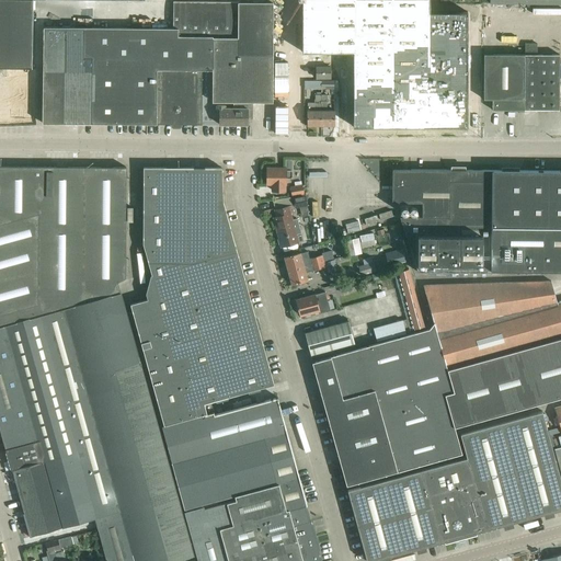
[(0,0),(0,122),(34,123),(34,121),(34,75),(0,73),(0,67),(32,68),(33,0),(0,0)]
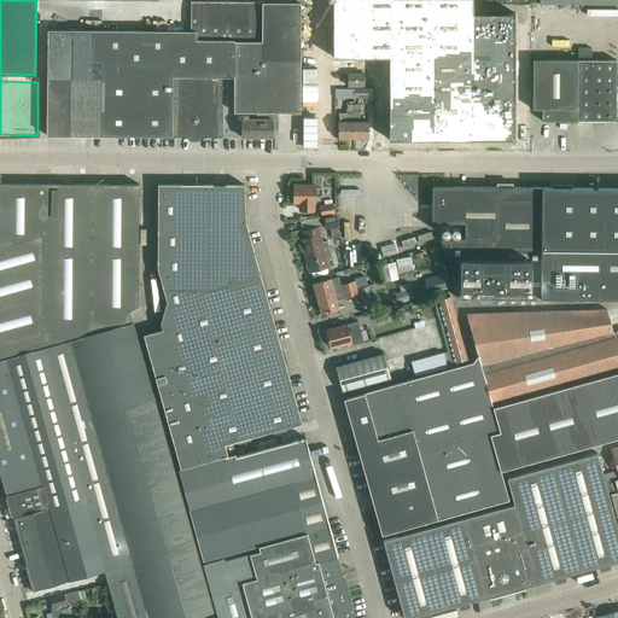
[(234,40),(234,75),(234,110),(301,111),(301,0),(296,0),(191,0),(191,31),(186,31),(190,40),(234,40)]
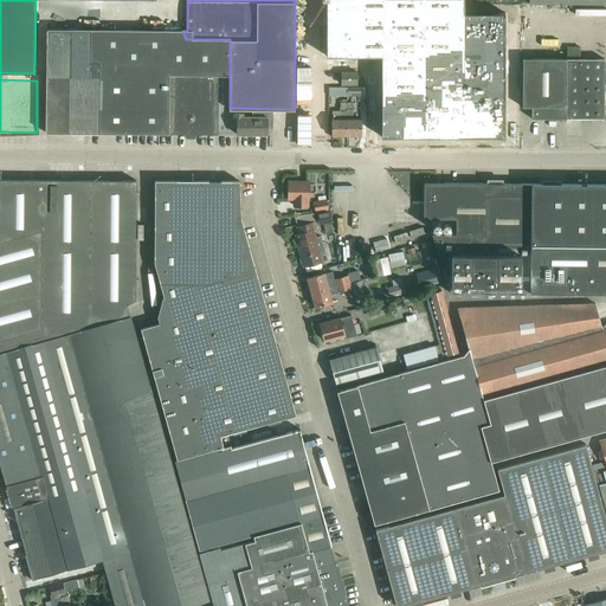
[(327,0),(327,55),(382,56),(381,136),(505,137),(507,12),(463,12),(463,0),(327,0)]
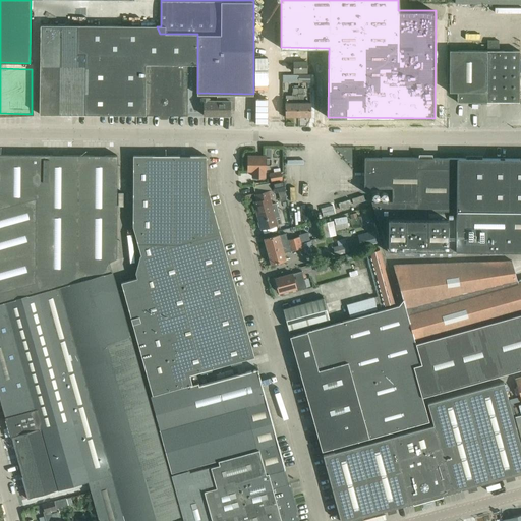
[(443,43),(443,37),(447,37),(448,20),(436,20),(436,43),(443,43)]
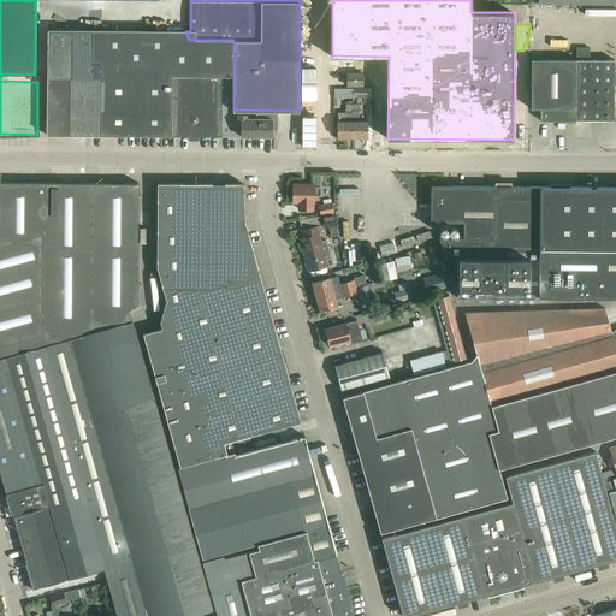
[(223,75),(234,75),(234,40),(189,40),(185,31),(48,30),(47,134),(223,135),(223,75)]
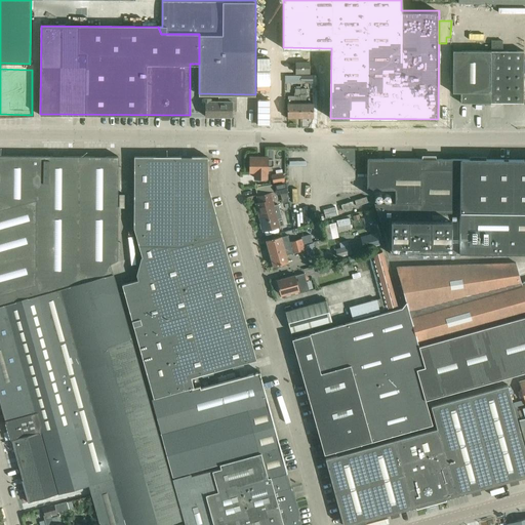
[(523,103),(523,50),(501,50),(501,39),(490,39),(490,49),(452,49),(452,91),(460,91),(460,103),(489,103),(501,103),(523,103)]
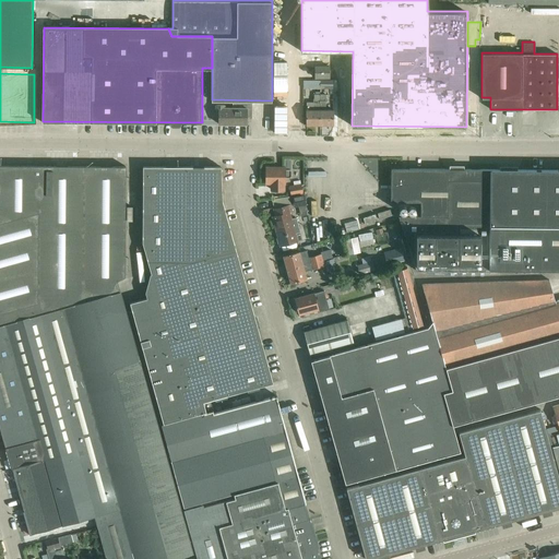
[(330,66),(316,66),(316,78),(330,78),(330,66)]
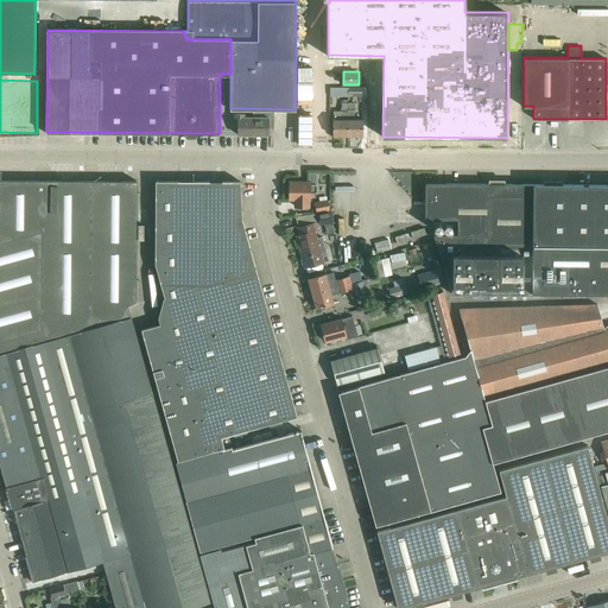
[(348,94),(348,96),(352,96),(362,96),(362,87),(348,87),(348,94)]
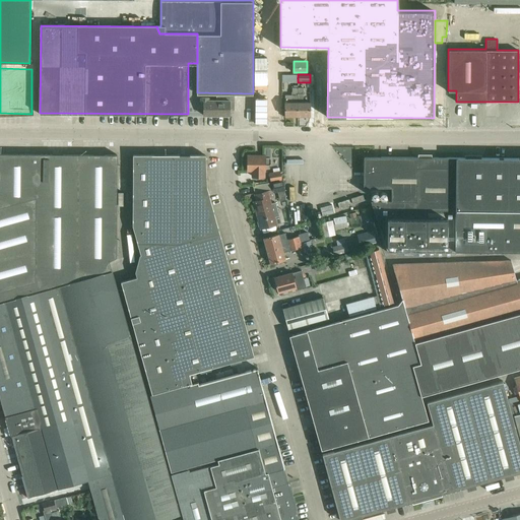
[(293,94),(285,94),(284,116),(298,116),(298,86),(293,86),(293,94)]
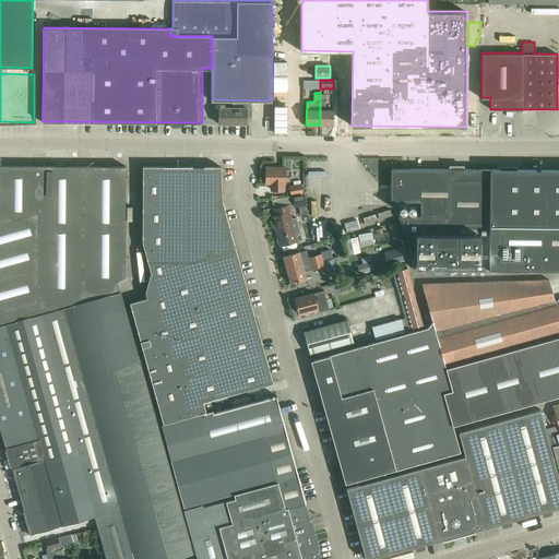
[(320,93),(320,125),(333,125),(333,108),(325,108),(325,93),(320,93)]
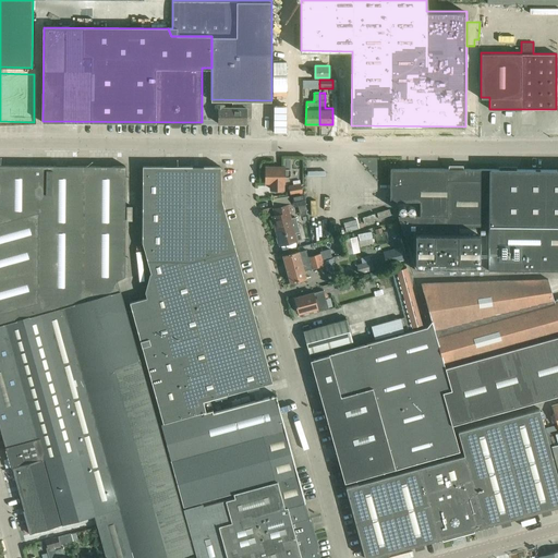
[(125,276),(126,166),(0,165),(0,312),(118,280),(125,276)]
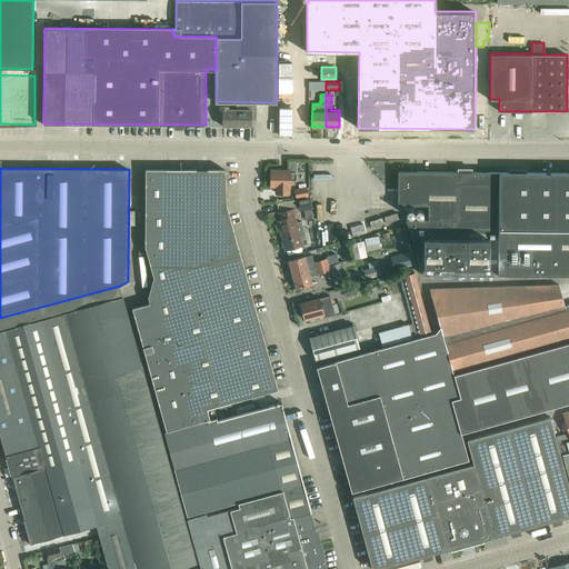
[(201,568),(325,568),(323,560),(325,560),(316,527),(313,527),(310,511),(311,511),(306,489),(305,486),(302,479),(285,413),(281,402),(218,420),(218,417),(215,406),(278,389),(266,346),(227,205),(226,169),(169,169),(147,169),(147,180),(147,246),(155,278),(153,278),(149,298),(150,303),(133,309),(152,377),(167,430),(165,431),(169,446),(170,451),(187,515),(188,517),(188,518),(201,568)]
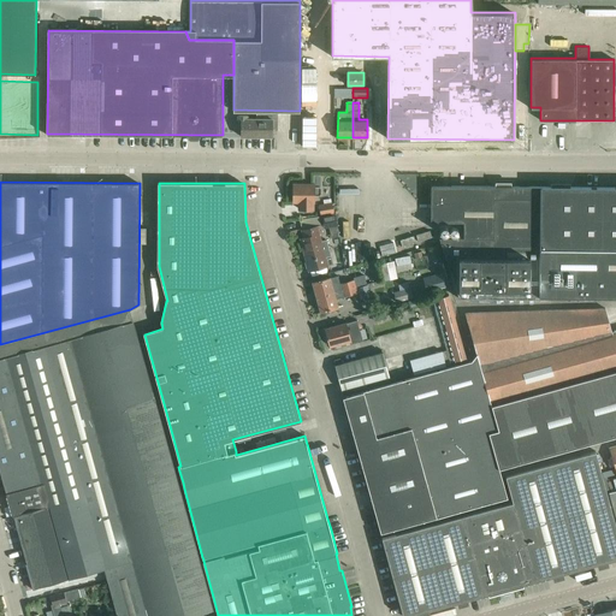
[(313,202),(314,202),(314,195),(320,195),(320,185),(314,185),(314,184),(294,183),(294,202),(300,202),(300,209),(313,209),(313,202)]
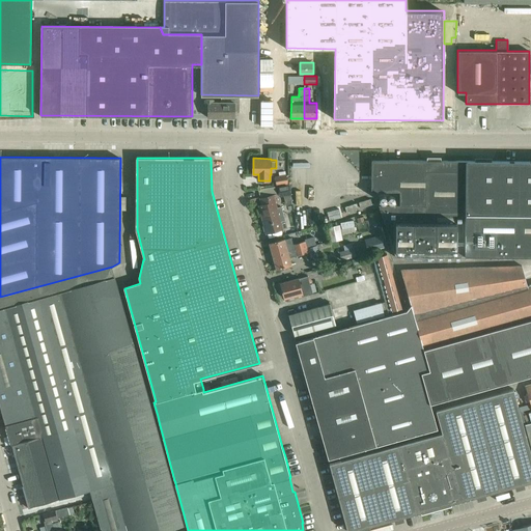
[(530,255),(530,161),(371,159),(371,191),(399,191),(399,204),(379,204),(395,255),(465,256),(465,254),(530,255)]
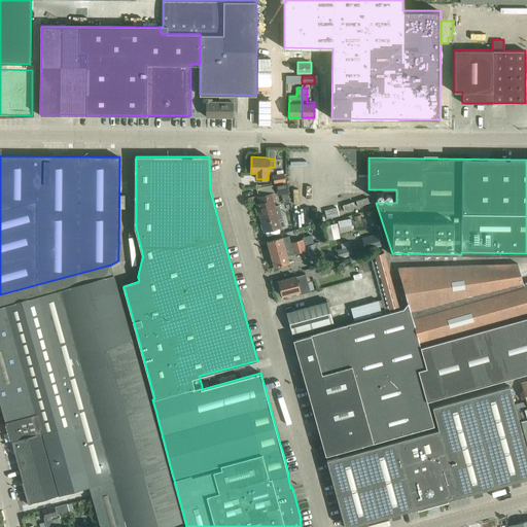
[(284,174),(274,176),(275,183),(285,182),(284,174)]
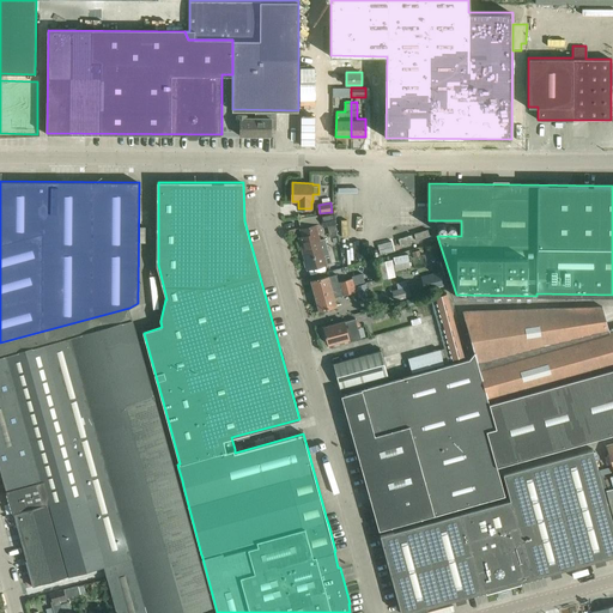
[(332,214),(321,216),(322,225),(334,224),(332,214)]
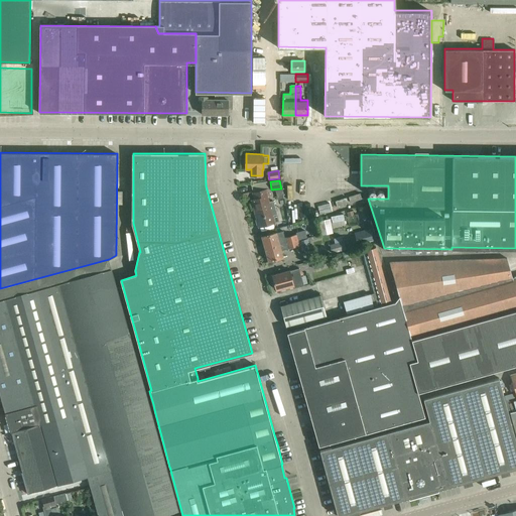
[(259,227),(277,222),(274,213),(273,214),(268,197),(271,196),(269,188),(253,192),(255,199),(252,200),(259,227)]
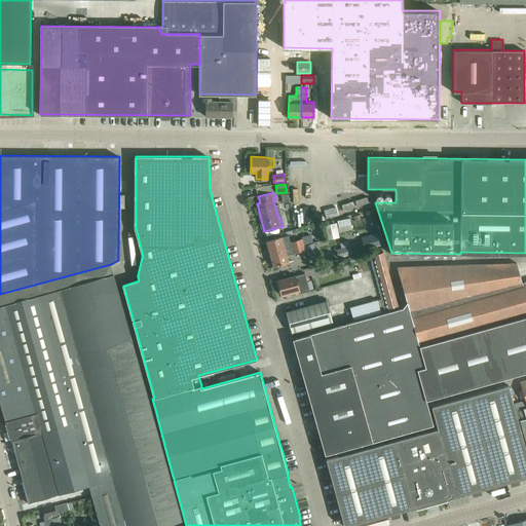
[(351,203),(351,202),(341,207),(343,213),(354,209),(355,212),(373,205),(370,197),(351,203)]
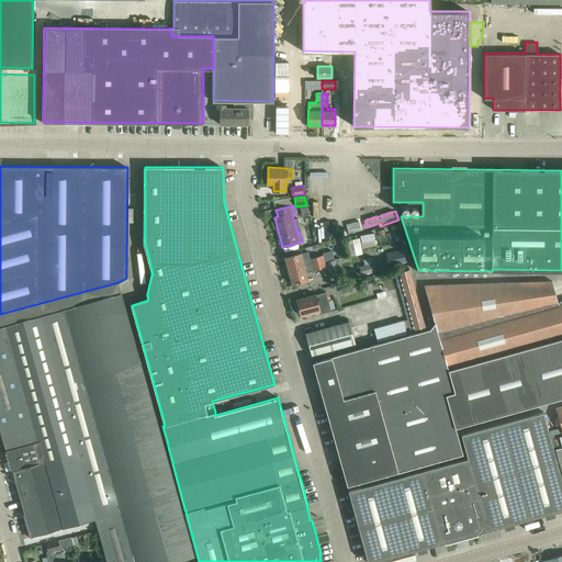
[(362,254),(359,238),(348,240),(350,256),(362,254)]
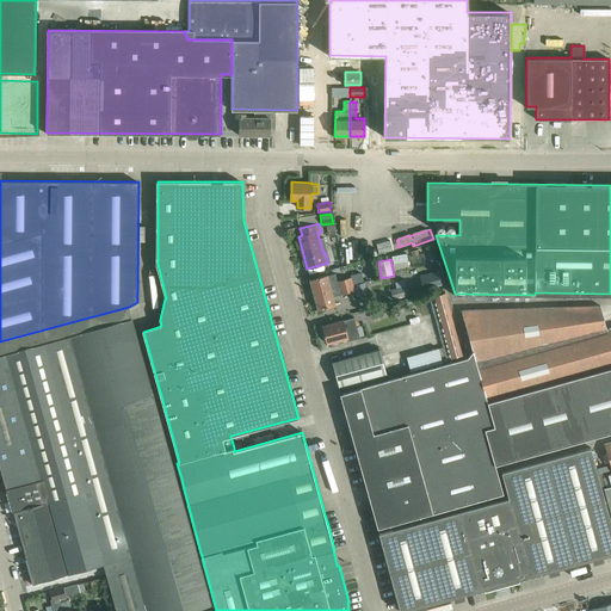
[(314,294),(340,288),(338,281),(337,273),(328,276),(328,275),(310,279),(314,294)]
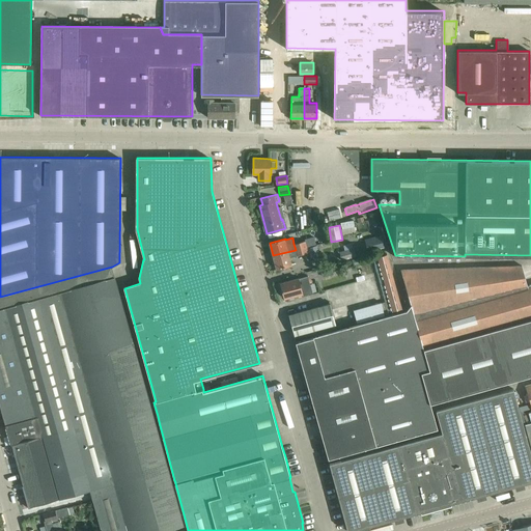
[(296,250),(307,247),(314,245),(312,239),(305,241),(306,241),(294,244),(296,250)]
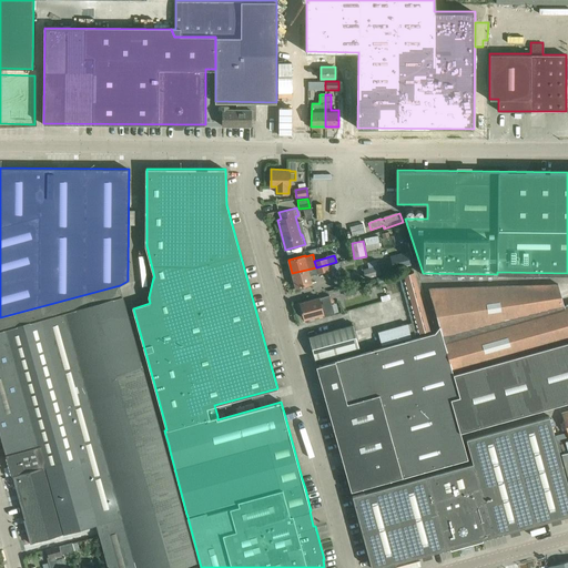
[(328,264),(331,270),(340,267),(338,265),(354,262),(353,257),(338,262),(336,262),(328,264)]
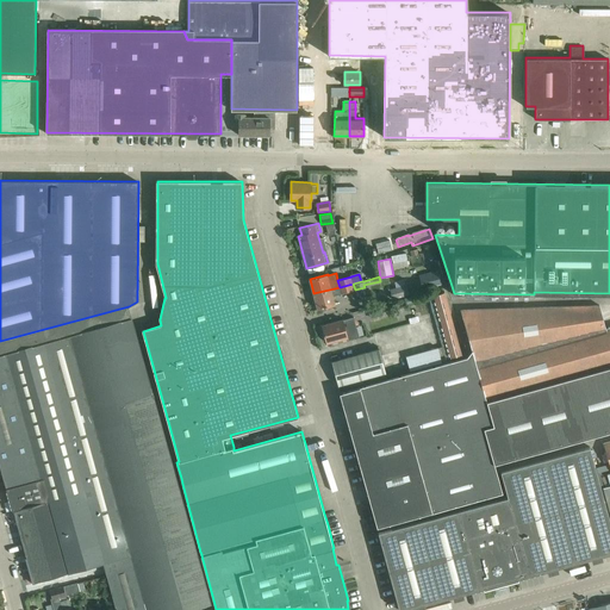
[(406,285),(405,285),(404,279),(394,281),(396,287),(390,288),(392,299),(409,294),(406,285)]
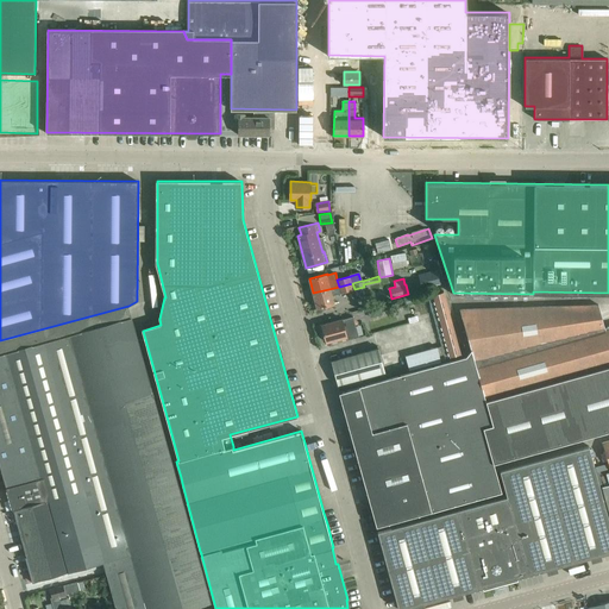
[(352,283),(339,287),(313,293),(318,308),(334,303),(333,295),(355,290),(355,289),(352,283)]
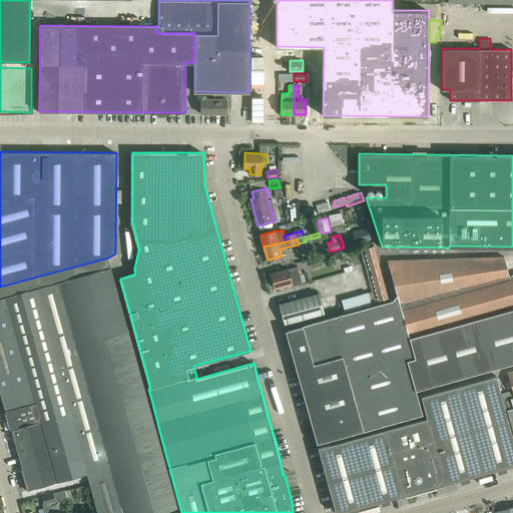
[(368,292),(371,303),(388,298),(374,244),(360,248),(372,291),(368,292)]
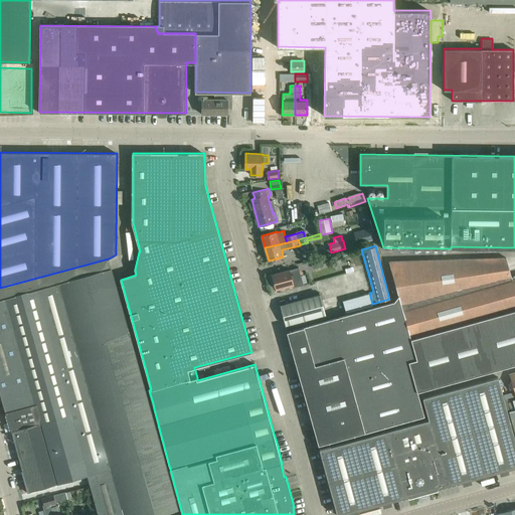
[(514,275),(510,277),(505,256),(387,261),(392,279),(388,280),(394,300),(393,301),(287,331),(319,444),(364,431),(364,432),(423,414),(417,390),(514,363),(514,275)]
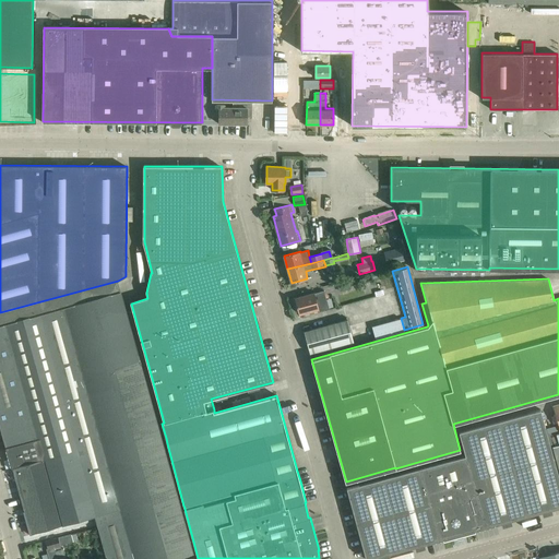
[(107,558),(174,558),(194,554),(178,495),(118,281),(0,312),(0,425),(7,448),(12,468),(13,468),(32,533),(32,534),(33,534),(85,519),(95,516),(107,558)]
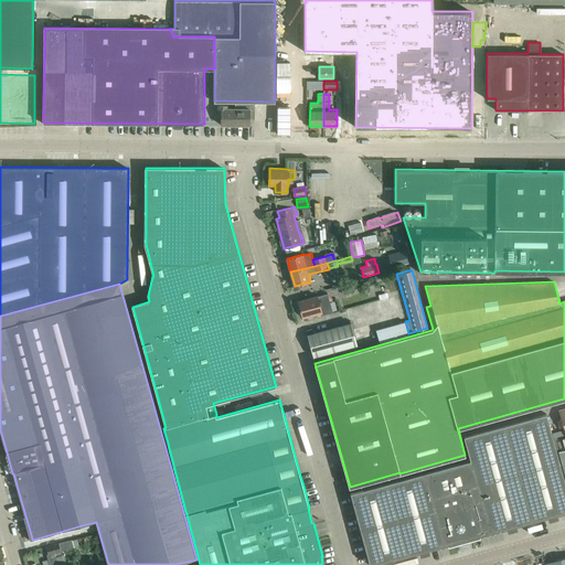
[(299,301),(302,318),(321,312),(322,316),(333,312),(328,294),(299,301)]
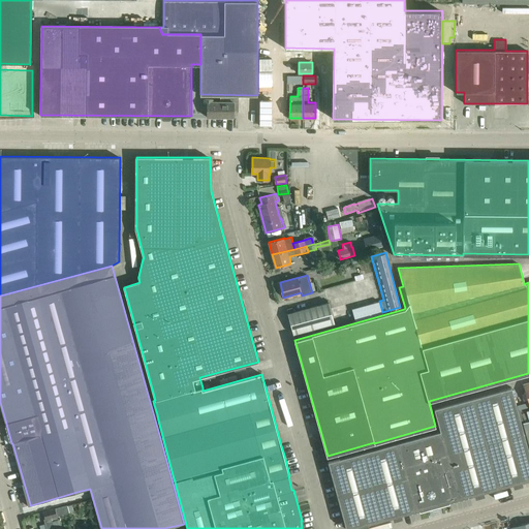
[(353,320),(382,311),(379,302),(350,310),(353,320)]
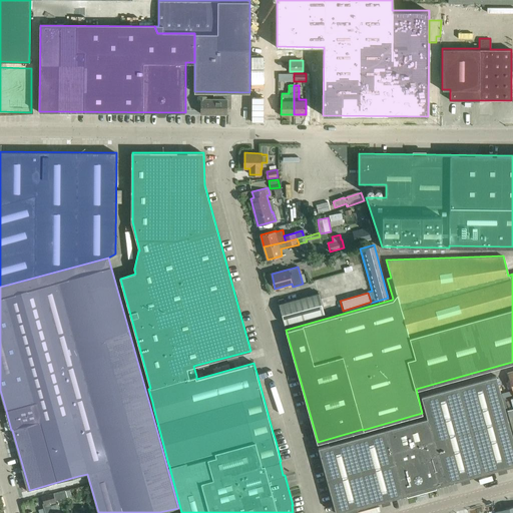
[(285,324),(324,313),(319,294),(285,303),(283,298),(278,300),(280,304),(279,304),(285,324)]
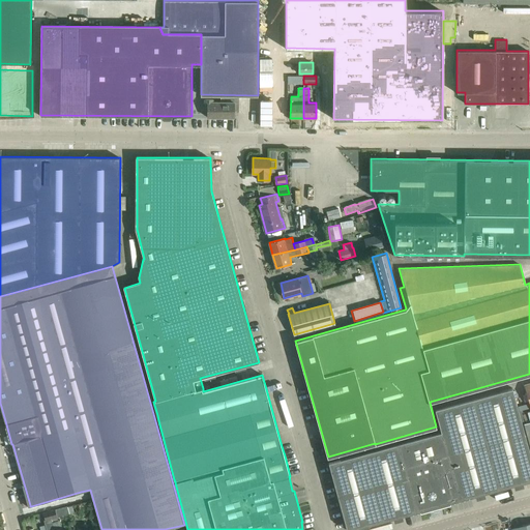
[(348,529),(457,499),(529,479),(529,452),(512,388),(436,409),(442,431),(329,462),(337,492),(348,529)]
